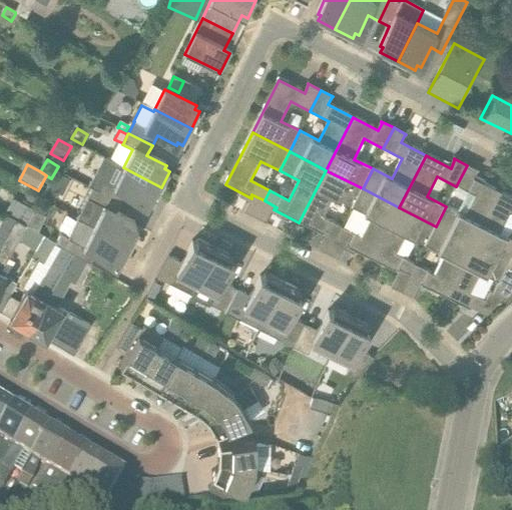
[(436,226),(472,244),(499,192),(474,179),(478,172),(479,171),(467,165),(456,186),(475,195),(465,215),(446,206),(436,226)]
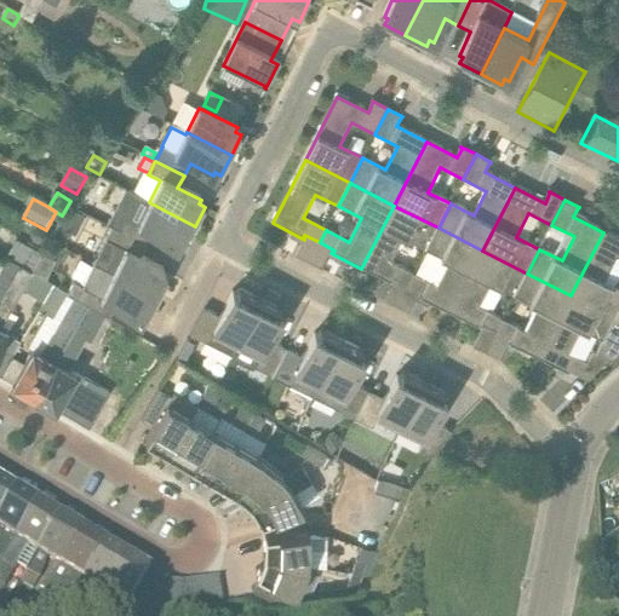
[(119,232),(147,247),(153,235),(176,247),(178,243),(184,247),(195,226),(149,202),(138,225),(126,219),(119,232)]
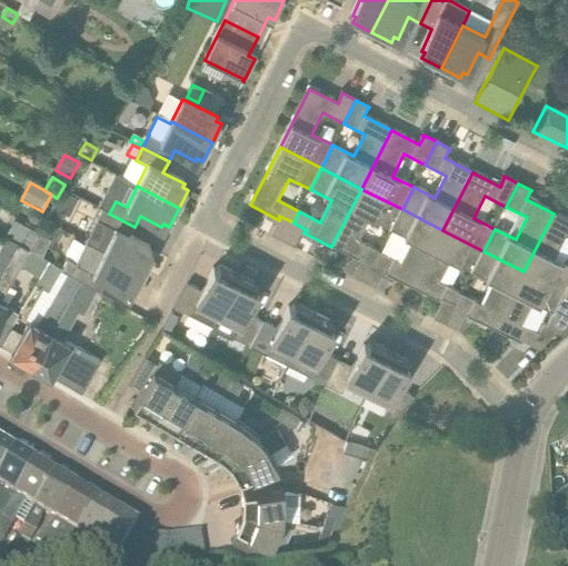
[(374,265),(380,252),(359,242),(370,220),(391,231),(402,209),(361,189),(331,247),(359,261),(360,260),(359,259),(360,257),(374,265)]
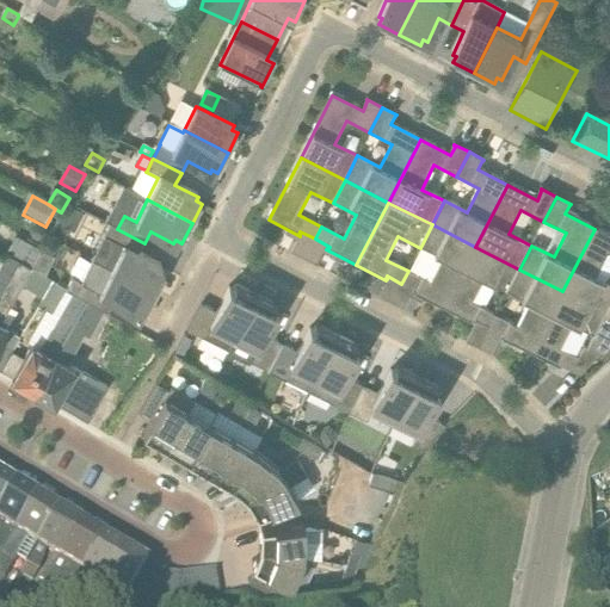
[(84,216),(69,209),(61,227),(74,234),(84,216)]
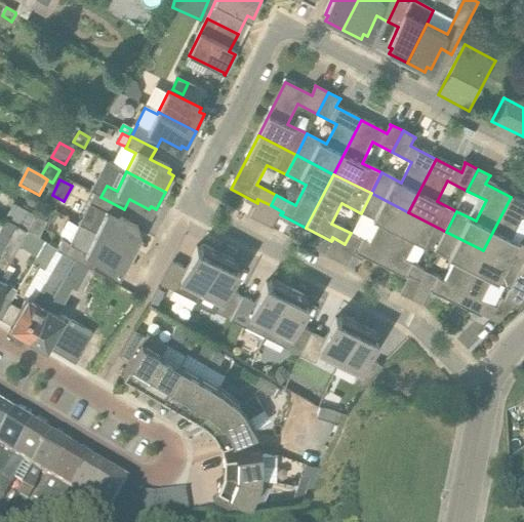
[(408,212),(371,193),(361,213),(378,223),(368,243),(351,233),(345,244),(358,250),(357,252),(356,251),(355,253),(380,267),(408,212)]
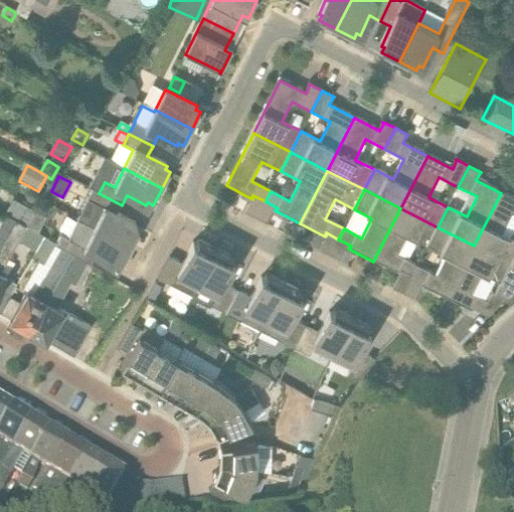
[(94,228),(131,247),(140,231),(135,228),(136,225),(117,215),(122,205),(99,193),(94,190),(77,220),(93,228),(94,228)]
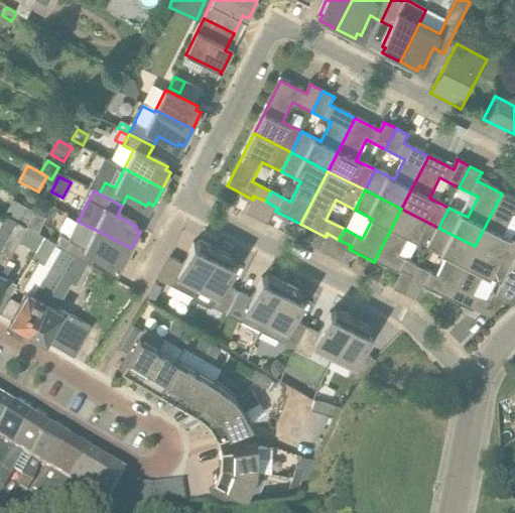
[(40,196),(33,191),(27,202),(35,206),(40,196)]
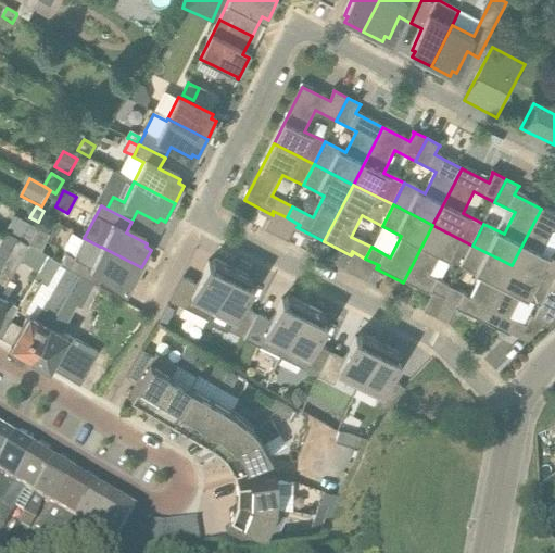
[(512,265),(552,286),(554,279),(554,215),(541,209),(512,265)]
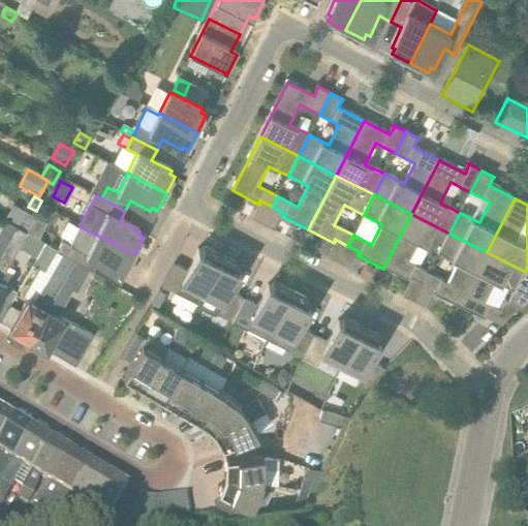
[(22,210),(12,225),(26,234),(35,218),(22,210)]
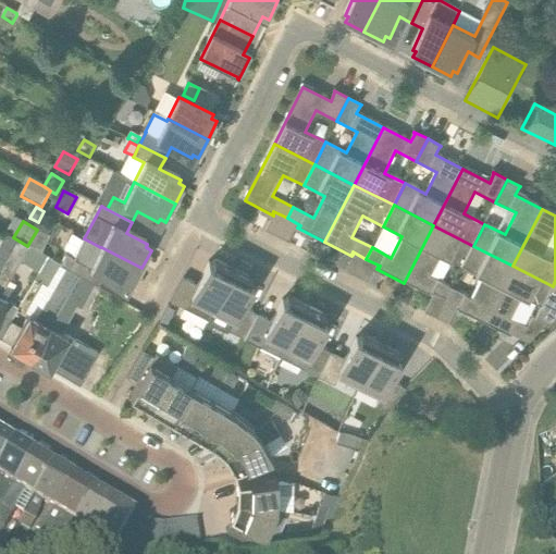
[(445,299),(452,288),(431,278),(442,256),(462,267),(473,246),(433,225),(404,283),(432,297),(432,295),(431,295),(432,293),(445,299)]
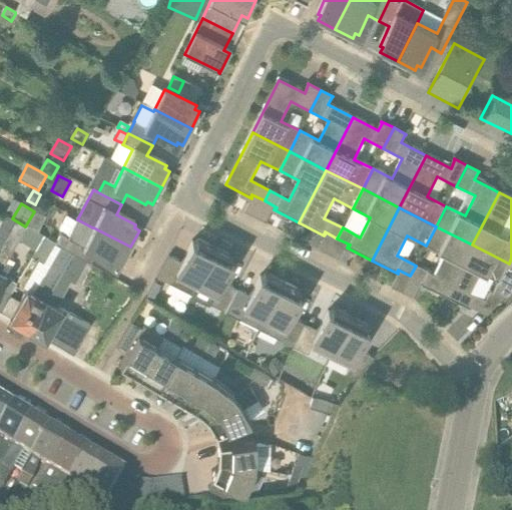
[(46,218),(35,212),(27,226),(38,232),(46,218)]
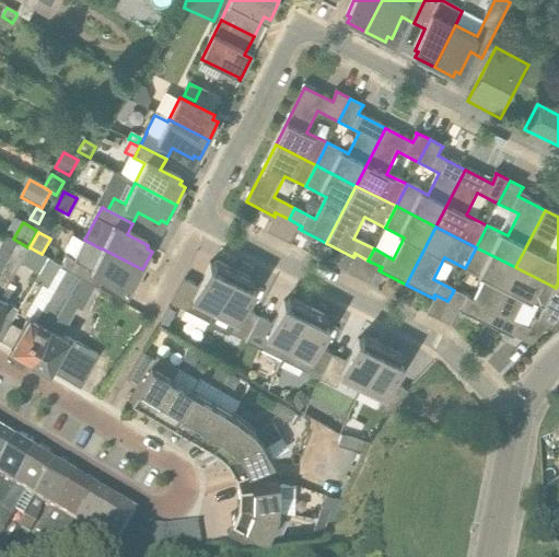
[(0,274),(19,243),(7,236),(0,246),(0,274)]
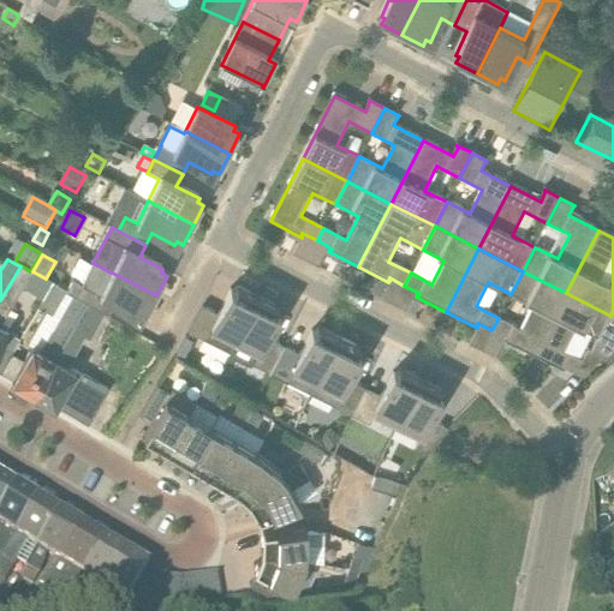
[(0,376),(21,341),(9,334),(10,333),(1,328),(34,274),(21,267),(0,300),(0,376)]
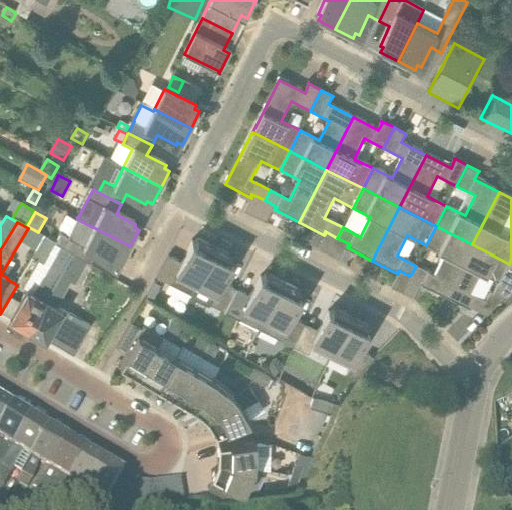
[(420,285),(445,298),(472,244),(436,226),(426,245),(445,256),(434,275),(416,266),(410,276),(423,282),(422,284),(421,284),(420,285)]
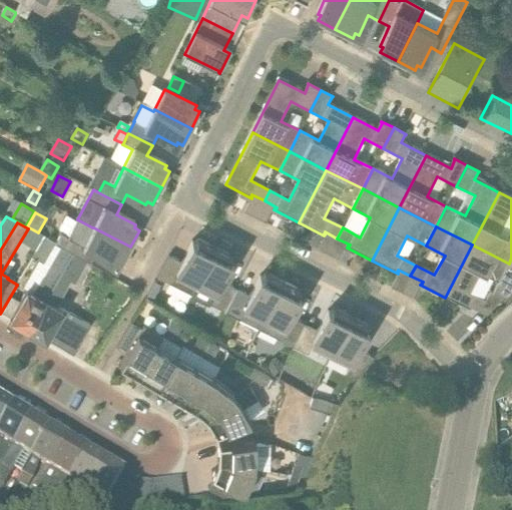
[(68,251),(90,265),(96,253),(115,264),(117,261),(122,264),(130,246),(93,227),(92,227),(83,244),(74,240),(68,251)]
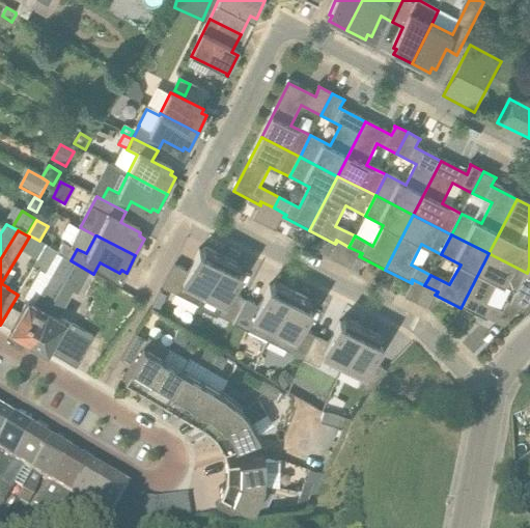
[(46,247),(33,268),(46,275),(57,254),(46,247)]
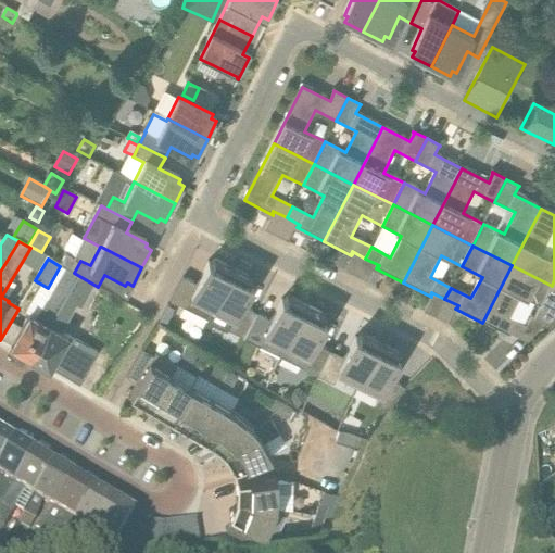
[(192,299),(214,310),(234,271),(215,261),(213,266),(209,264),(198,285),(184,278),(171,303),(187,311),(192,299)]
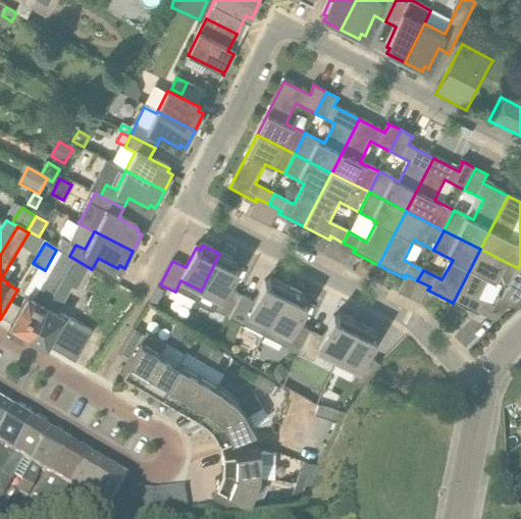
[(504,312),(512,304),(513,304),(503,299),(518,268),(480,249),(453,303),(478,316),(479,315),(479,311),(504,312)]
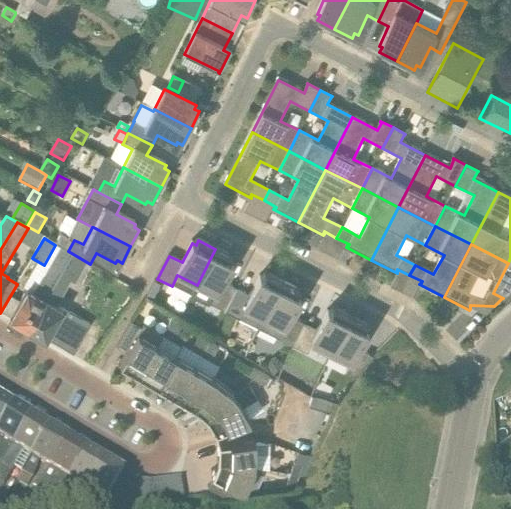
[(10,320),(27,330),(72,254),(61,248),(44,277),(43,276),(34,293),(27,288),(20,301),(11,296),(18,285),(17,284),(0,313),(11,319),(10,320)]
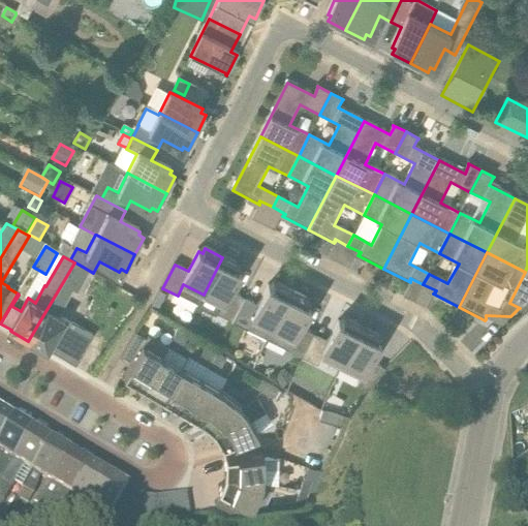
[(233,323),(245,300),(230,292),(241,273),(238,271),(240,266),(222,257),(204,295),(223,305),(217,316),(233,323)]
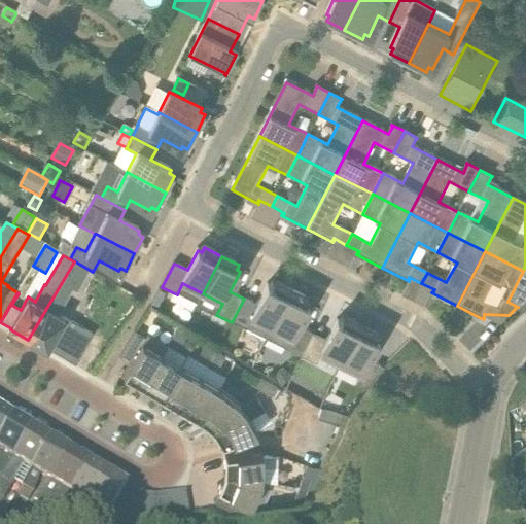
[(74,262),(28,340),(47,351),(66,320),(59,315),(74,289),(78,291),(91,272),(74,262)]
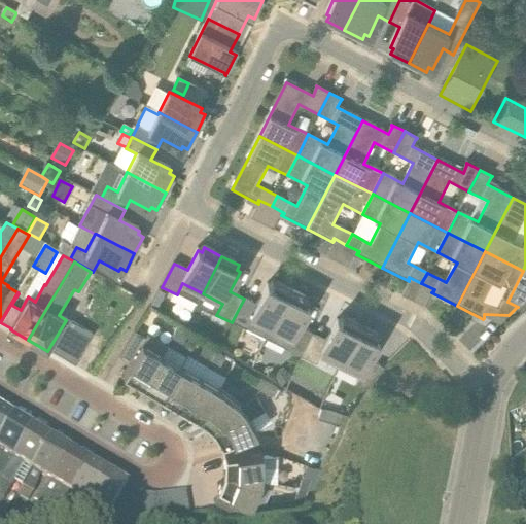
[(518,307),(517,307),(519,309),(525,301),(525,265),(523,271),(507,302),(518,307)]
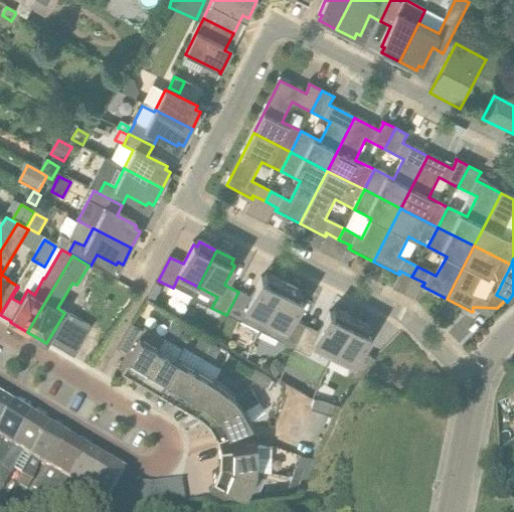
[(246,312),(266,321),(285,285),(268,276),(265,281),(262,280),(251,299),(238,292),(226,315),(240,323),(246,312)]
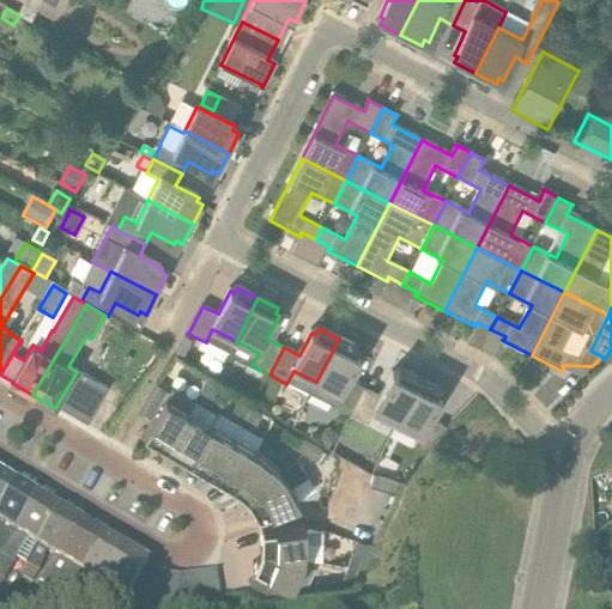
[(350,416),(364,389),(349,381),(359,357),(356,355),(359,349),(339,339),(316,382),(339,394),(333,407),(350,416)]
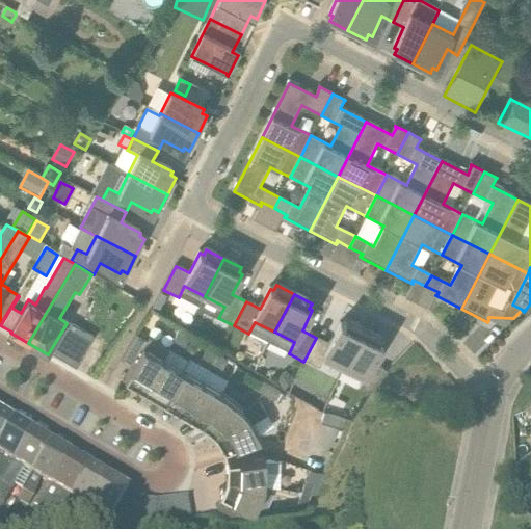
[(159,311),(163,301),(159,298),(154,308),(159,311)]
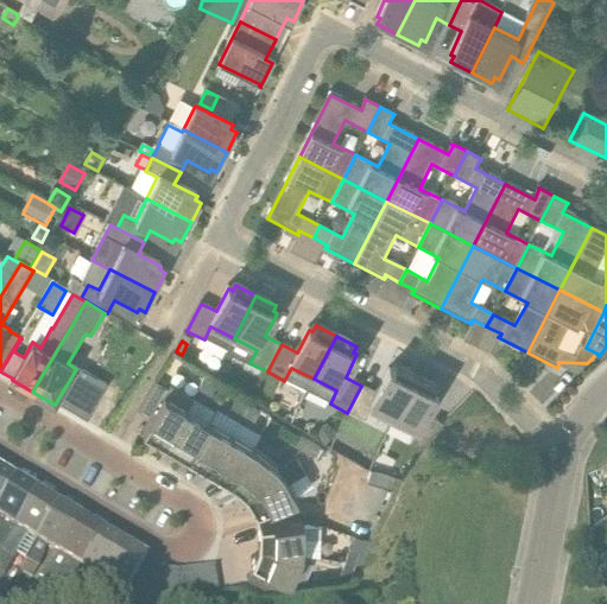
[(372,408),(394,420),(416,376),(396,367),(393,373),(389,370),(378,393),(361,386),(347,413),(365,421),(372,408)]
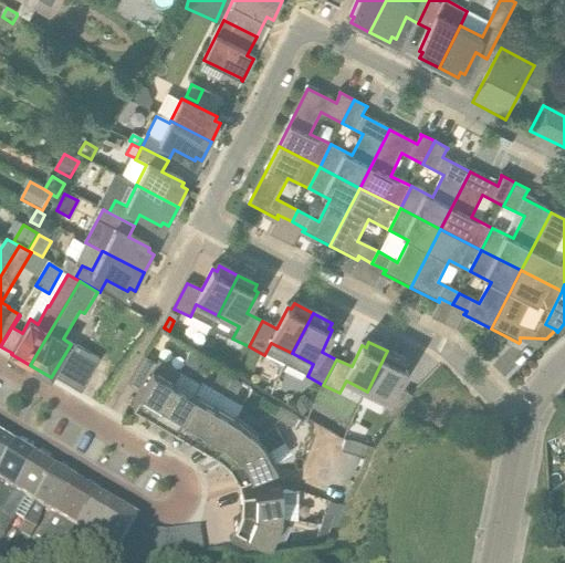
[(387,351),(367,392),(388,403),(382,414),(396,421),(414,398),(396,389),(407,368),(404,366),(407,361),(387,351)]
